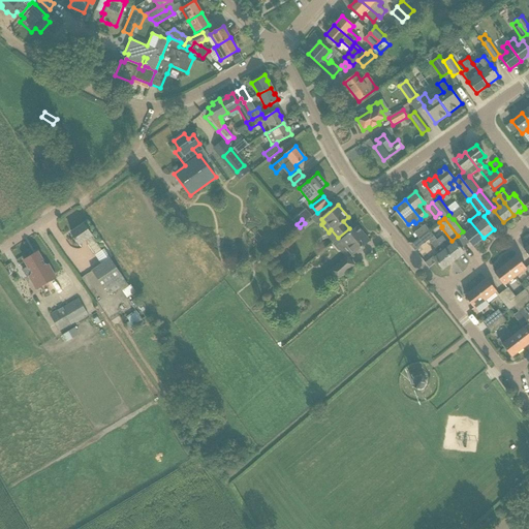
[(467,228),(463,231),(465,234),(464,235),(473,246),(484,238),(469,220),(464,224),(467,228)]
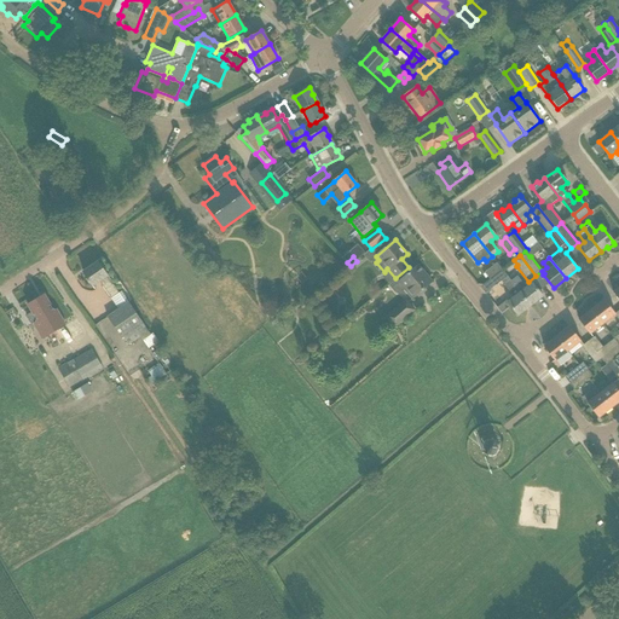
[(99,281),(111,299),(119,293),(98,261),(84,272),(88,279),(87,281),(88,283),(90,282),(92,285),(99,281)]
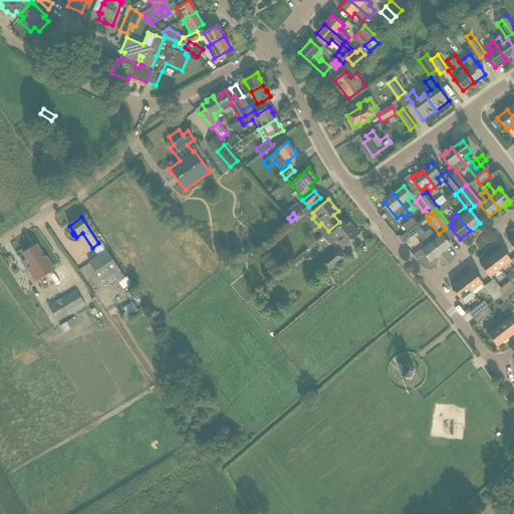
[(283,217),(277,221),(283,228),(288,223),(283,217)]
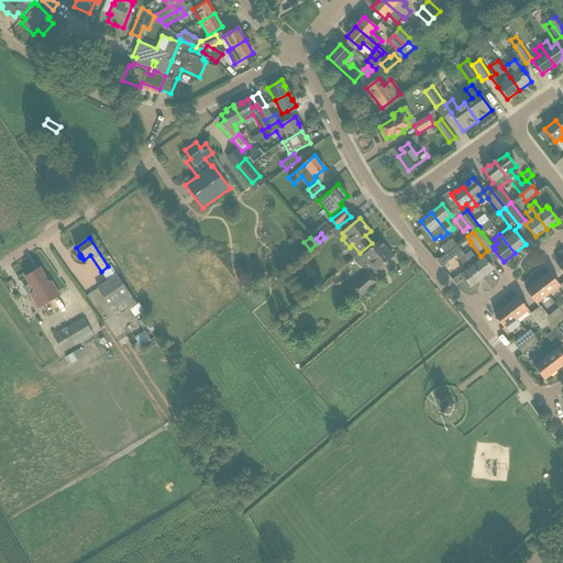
[(441,247),(445,254),(456,244),(452,239),(441,247)]
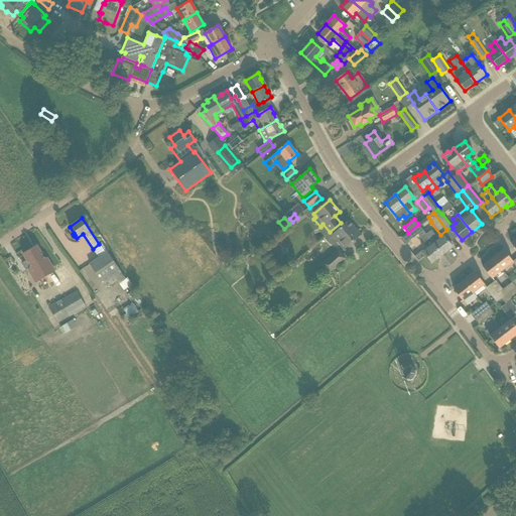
[(360,235),(348,221),(335,233),(332,231),(325,238),(330,244),(333,245),(337,241),(344,249),(347,246),(349,247),(355,242),(354,240),(360,235)]
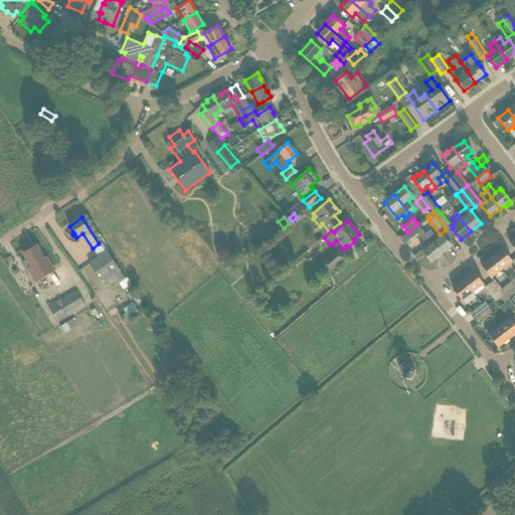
[(442,254),(425,233),(417,223),(407,232),(411,237),(416,233),(420,237),(427,247),(422,250),(421,249),(413,255),(417,260),(424,254),(425,255),(424,258),(427,262),(430,261),(431,263),(442,254)]
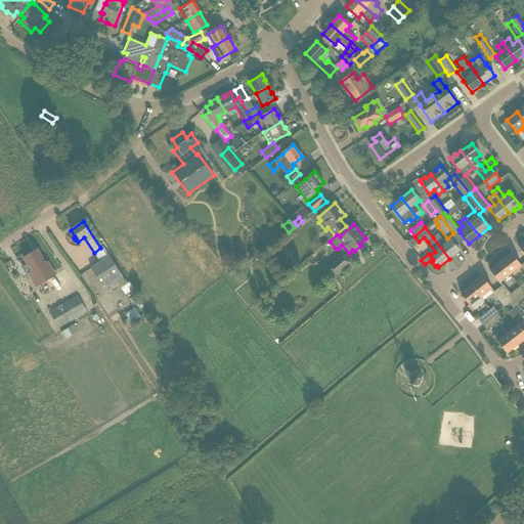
[(435,235),(433,237),(449,259),(460,251),(450,239),(445,244),(438,233),(435,235)]
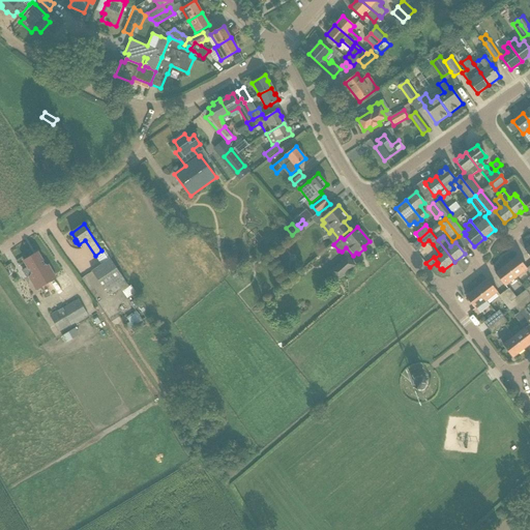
[(101,251),(95,256),(101,265),(92,271),(105,291),(106,290),(111,296),(120,289),(126,298),(136,292),(131,285),(128,287),(111,259),(104,249),(101,251)]
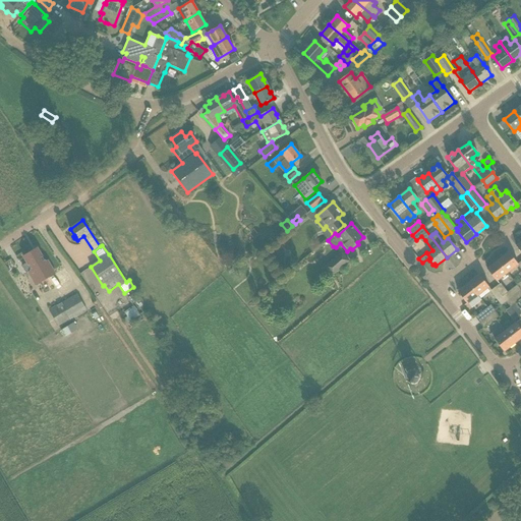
[(27,263),(22,266),(25,271),(26,273),(29,272),(37,285),(49,278),(55,274),(47,261),(46,262),(37,247),(23,256),(27,263)]
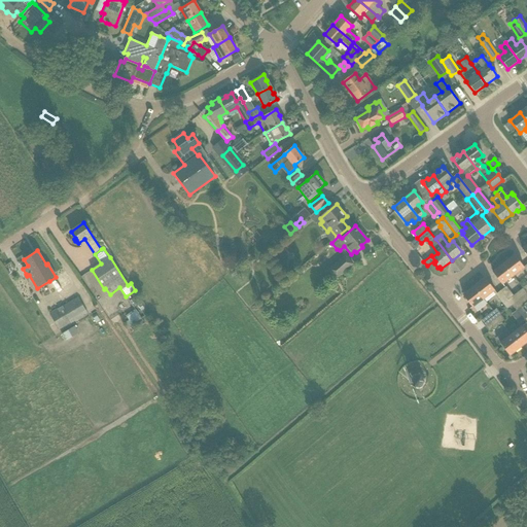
[(328,270),(337,278),(353,264),(346,254),(328,270)]
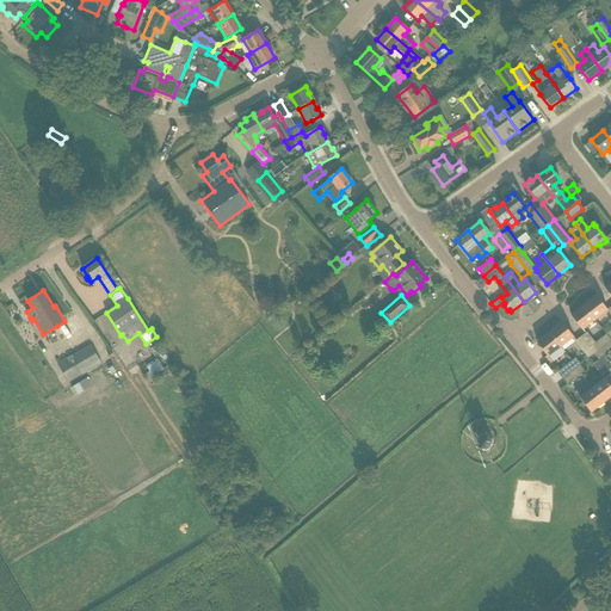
[(610,323),(610,306),(606,309),(597,296),(584,306),(594,319),(606,310),(610,316),(610,319),(609,321),(610,323)]
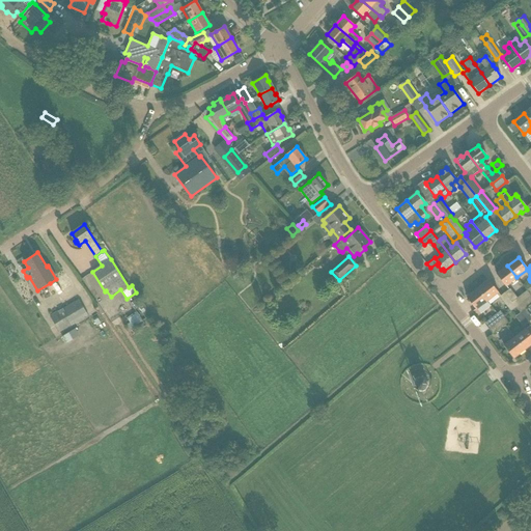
[(505,285),(516,277),(507,266),(496,274),(505,285)]
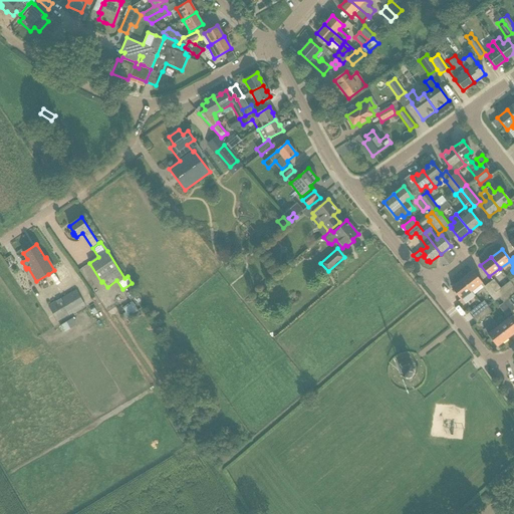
[(276,263),(275,270),(282,271),(283,265),(276,263)]
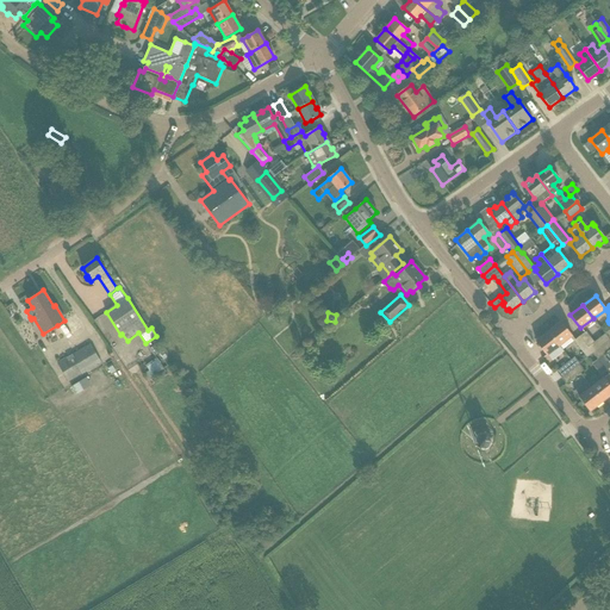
[(592,353),(602,346),(596,340),(593,342),(587,346),(580,336),(576,340),(572,336),(561,322),(548,331),(560,346),(571,337),(586,358),(592,353)]
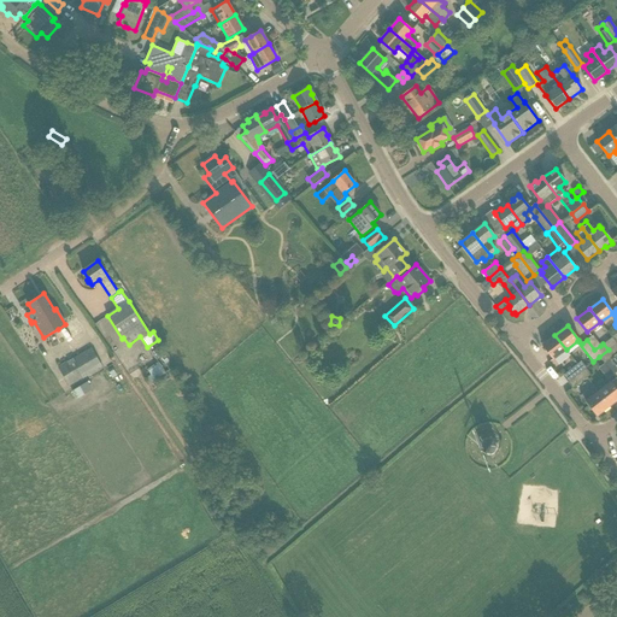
[(553,359),(566,350),(554,335),(542,345),(553,359)]
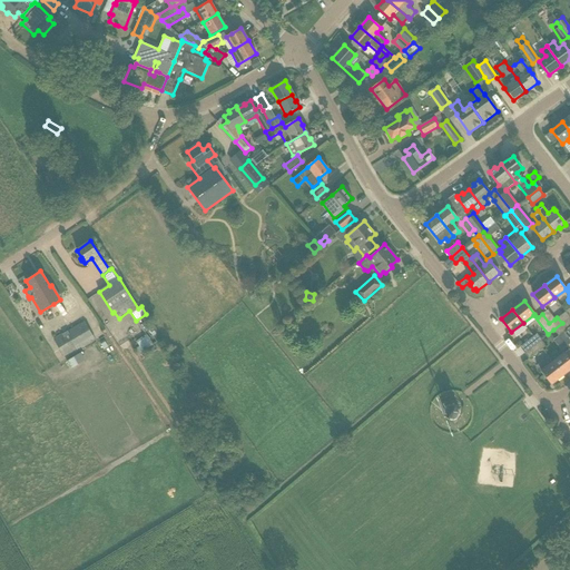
[(547,310),(542,314),(549,323),(554,320),(547,310)]
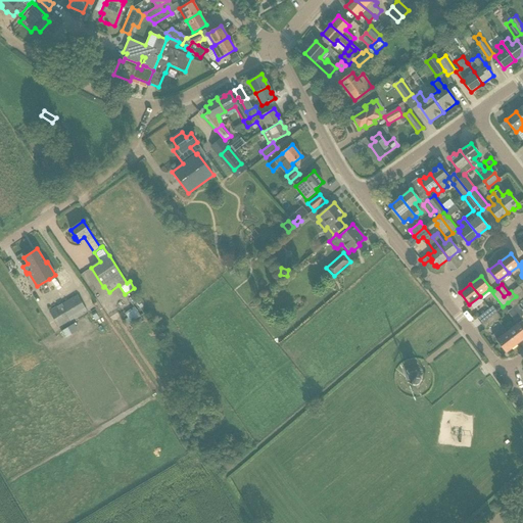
[(511,291),(516,296),(522,291),(519,285),(511,291)]
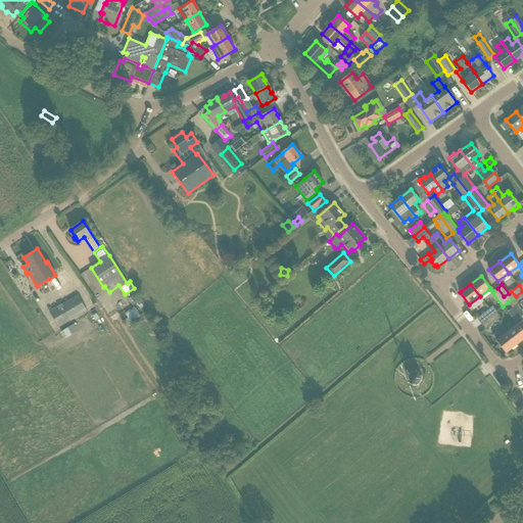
[(49,313),(58,327),(87,311),(78,295),(49,313)]
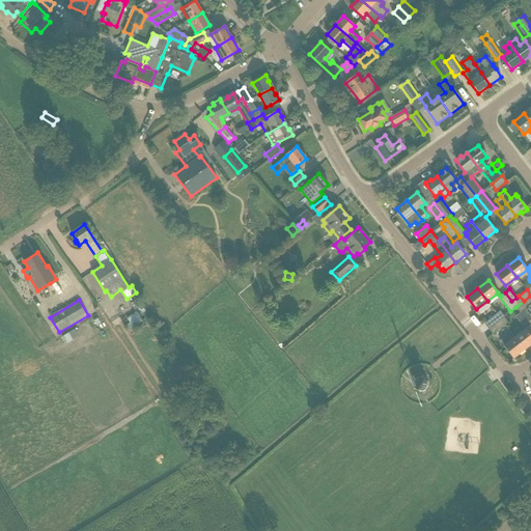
[(515,307),(520,312),(525,308),(528,306),(524,301),(515,307)]
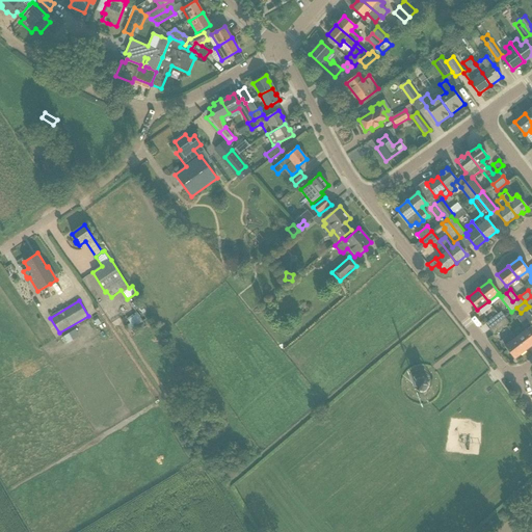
[(485,324),(489,329),(505,317),(501,312),(485,324)]
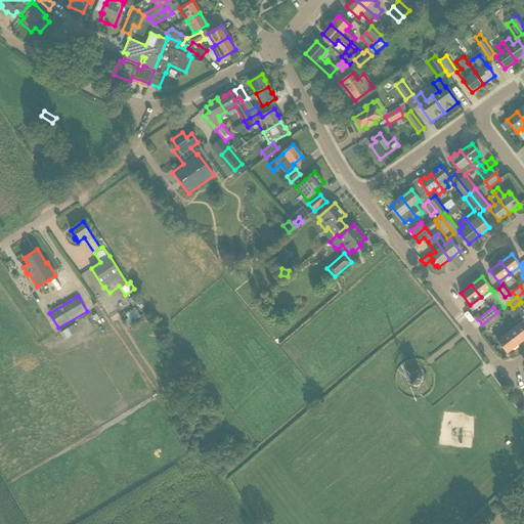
[(134,308),(126,314),(132,323),(141,317),(134,308)]
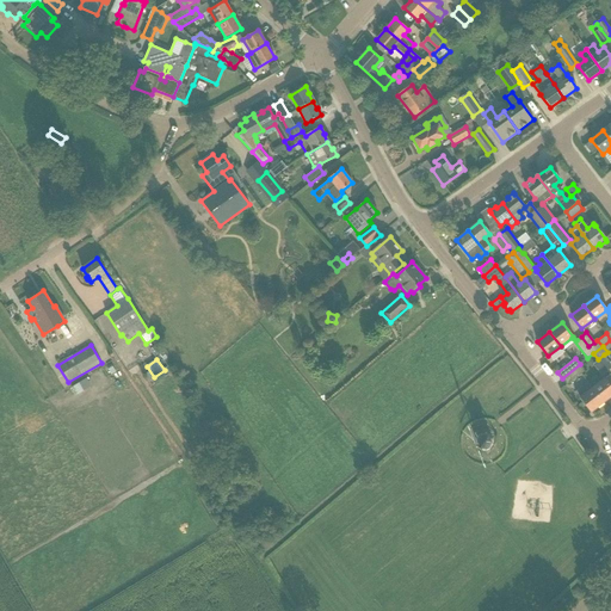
[(608,371),(598,359),(592,364),(602,376),(608,371)]
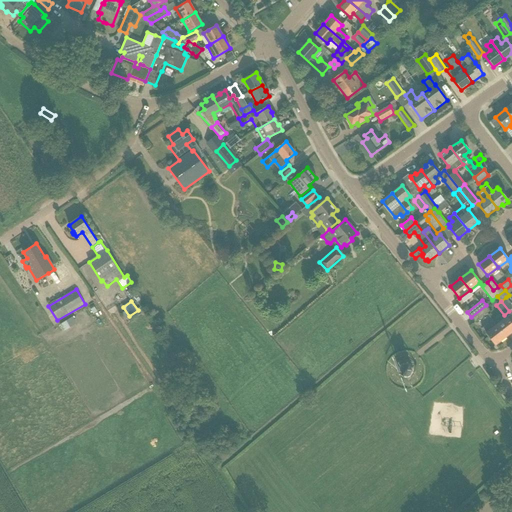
[(486,305),(471,317),(475,322),(490,310),(486,305)]
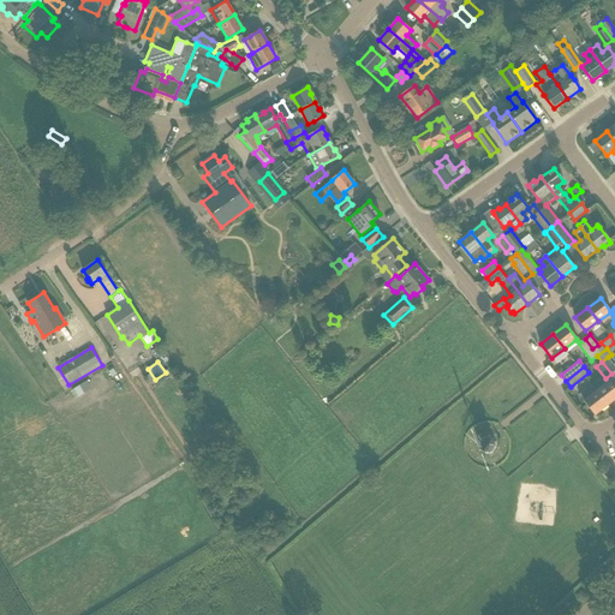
[(597,389),(596,390),(608,405),(614,398),(614,387),(613,386),(609,380),(597,389)]
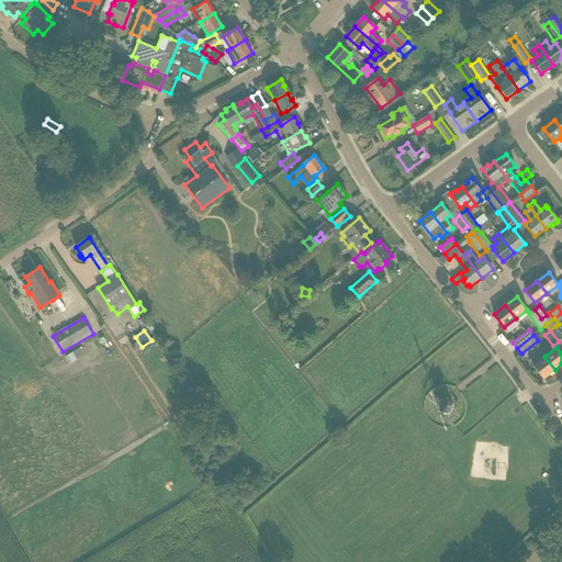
[(555,370),(540,351),(529,360),(543,379),(555,370)]
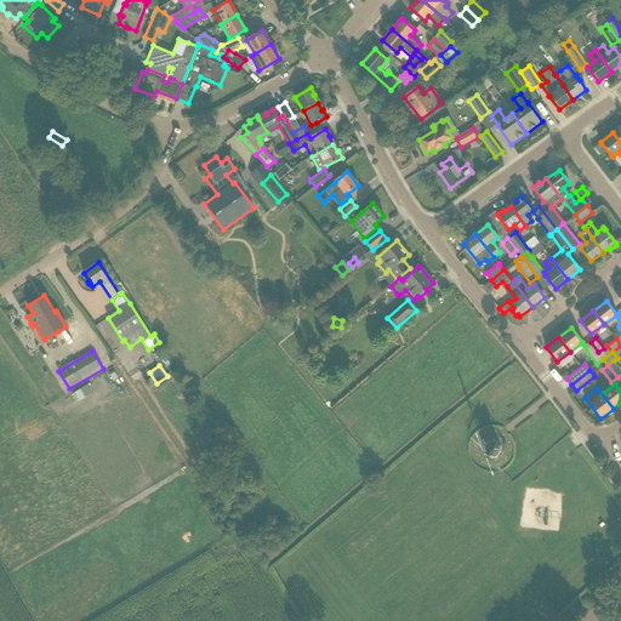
[(80,389),(73,394),(77,402),(84,397),(80,389)]
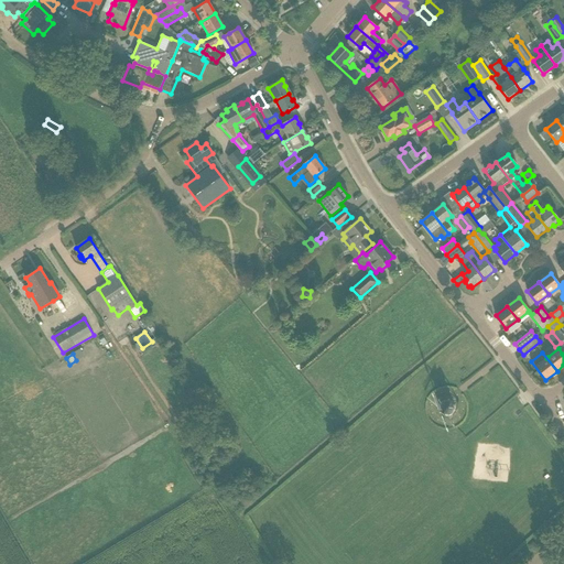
[(438,407),(438,410),(441,414),(444,416),(447,416),(452,415),(454,413),(456,410),(455,405),(454,402),(451,400),(446,399),(443,400),(440,403),(438,407)]
